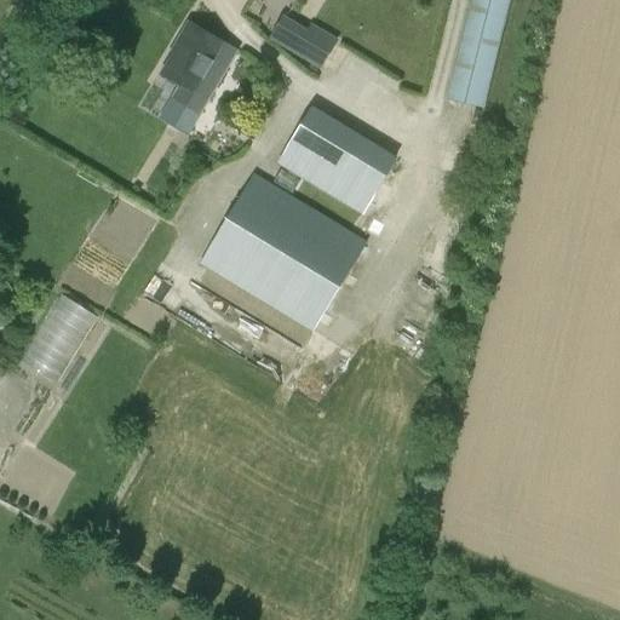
[(484,108),(510,0),(470,0),(447,99),(484,108)]
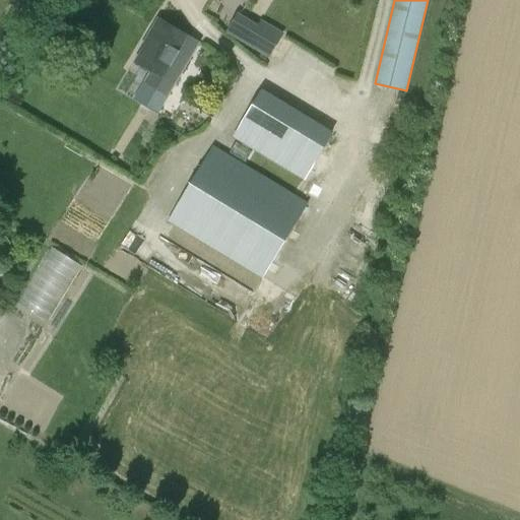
[(225,30),(269,55),(283,29),(261,17),(260,20),(238,8),(225,30)]
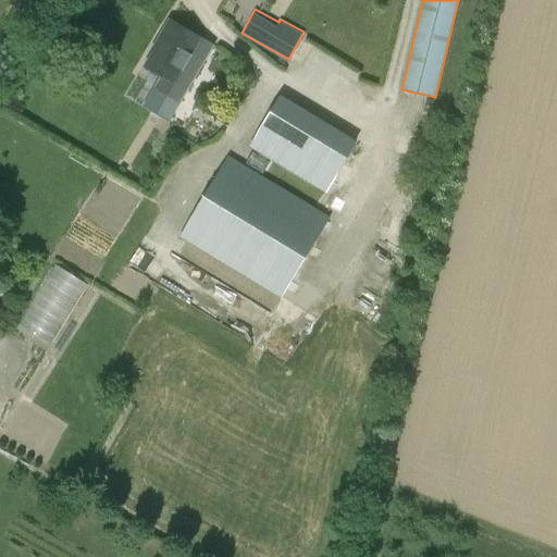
[(202,39),(170,20),(157,41),(159,42),(145,66),(162,76),(156,88),(161,91),(169,96),(202,39)]
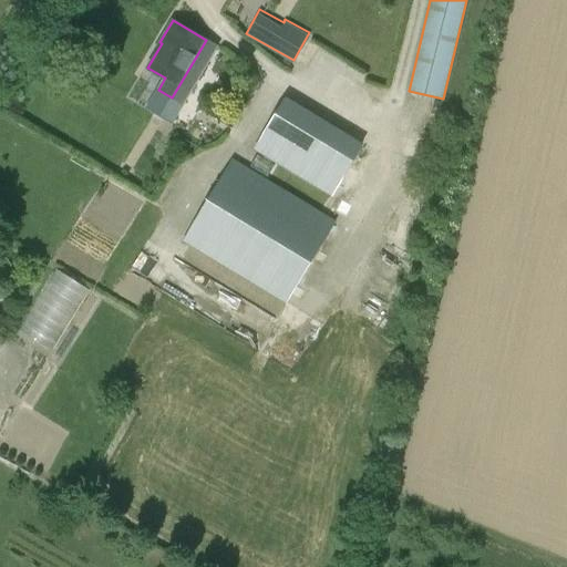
[(255,150),(331,195),(363,143),(286,96),(255,150)]
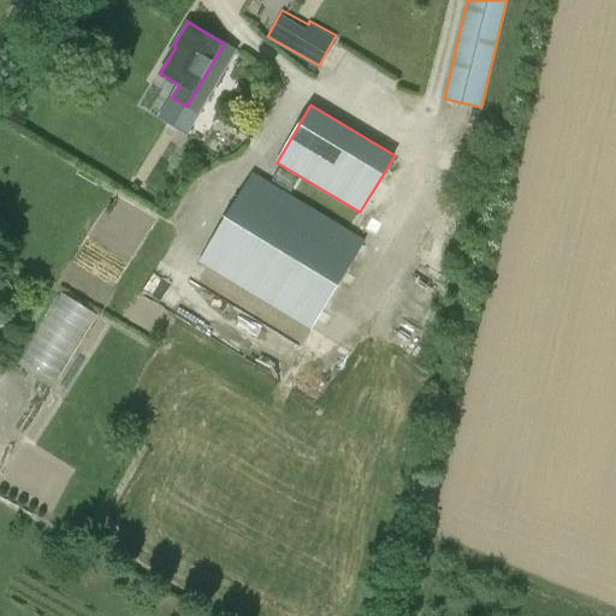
[(312,331),(366,241),(253,172),(199,262),(312,331)]
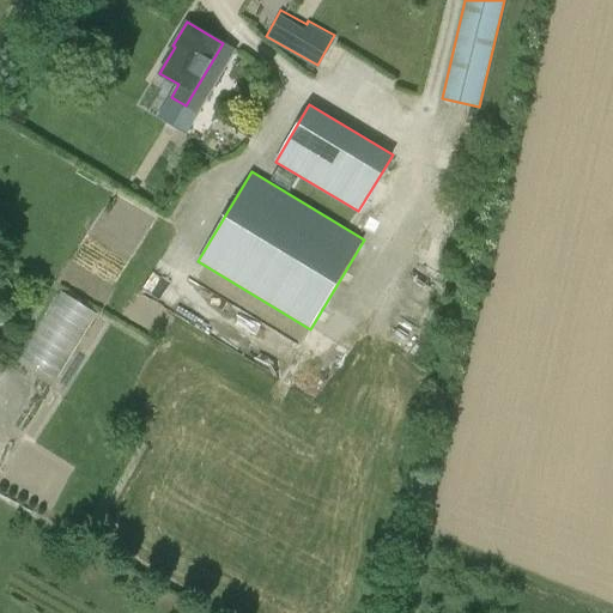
[(0,298),(5,299),(12,293),(13,285),(8,278),(0,275),(0,298)]
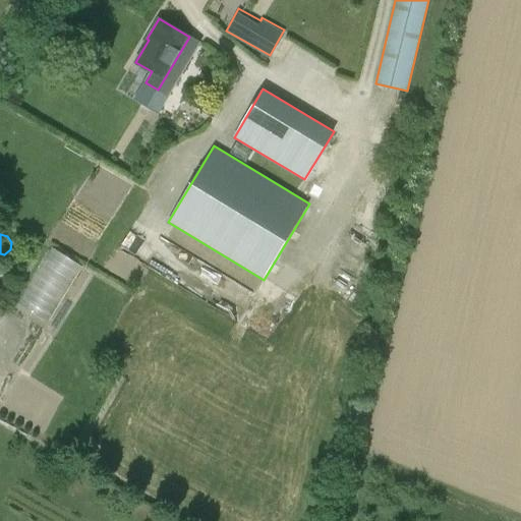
[(50,248),(16,305),(47,324),(80,267),(50,248)]
